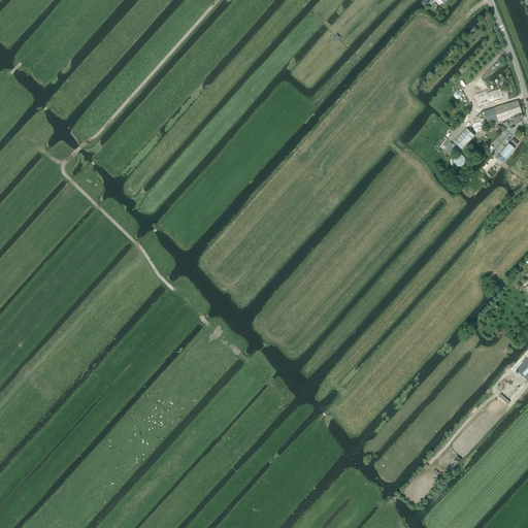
[(502,98),(500,91),(499,90),(487,94),(486,92),(475,96),(479,106),(490,103),(489,102),(502,98)]
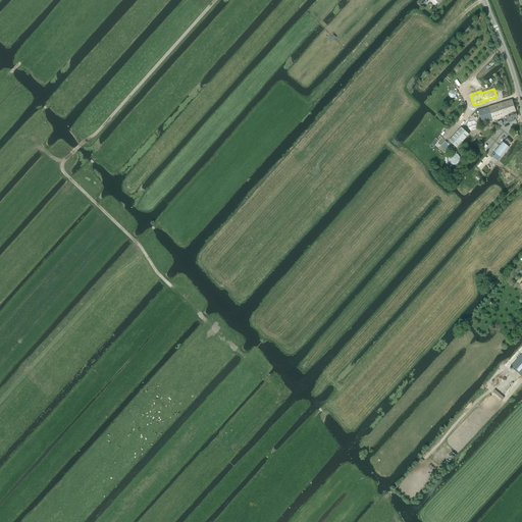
[(482,123),(509,115),(508,112),(515,110),(512,100),(478,110),(482,123)]
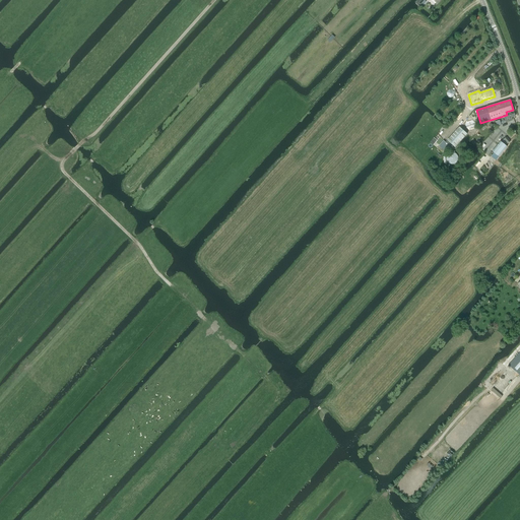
[(516,117),(513,110),(506,112),(507,115),(508,120),(509,122),(511,121),(513,120),(512,118),(516,117)]
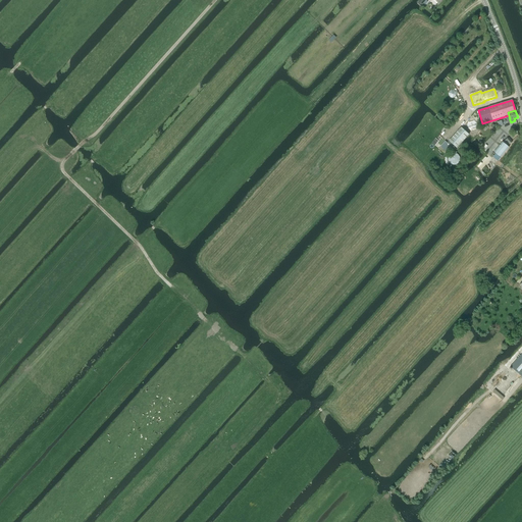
[(469,119),(449,141),(457,148),(476,125),(469,119)]
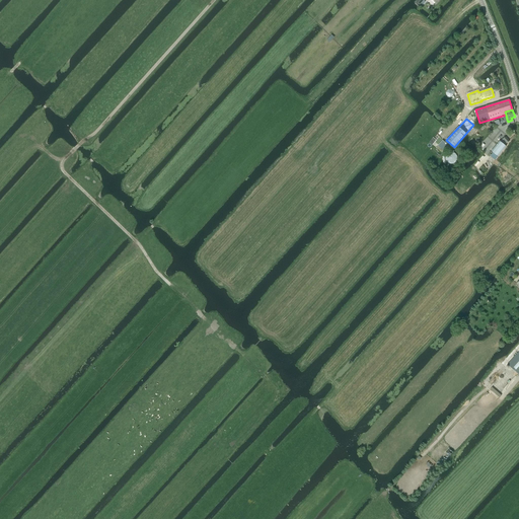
[(500,141),(492,152),(493,153),(498,157),(506,146),(505,145),(501,141),(500,141)]
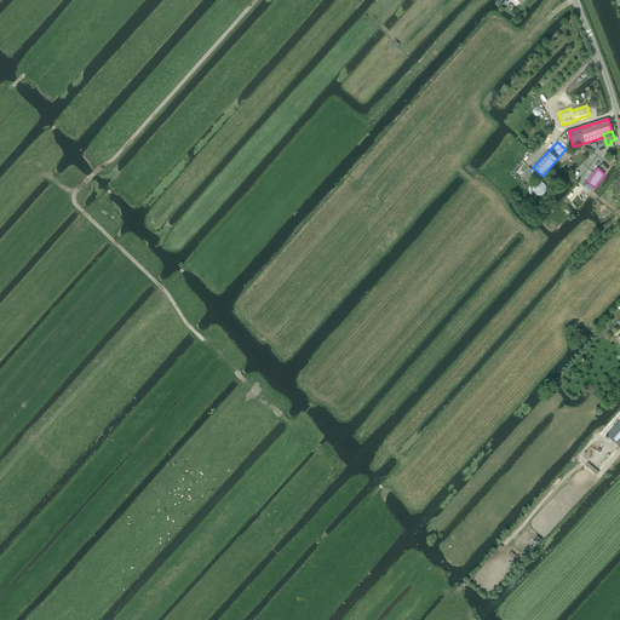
[(544,190),(544,188),(544,187),(544,185),(544,184),(543,182),(541,182),(540,181),(539,181),(537,179),(535,179),(533,181),(530,182),(529,183),(529,184),(528,185),(528,188),(528,189),(528,190),(529,191),(530,194),(532,194),(533,195),(534,196),(535,196),(538,196),(539,195),(540,195),(541,194),(543,193),(544,191),(544,190)]
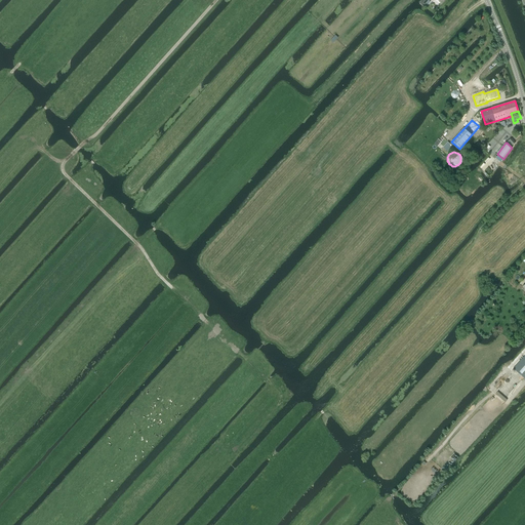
[(524,378),(524,356),(514,369),(524,378)]
